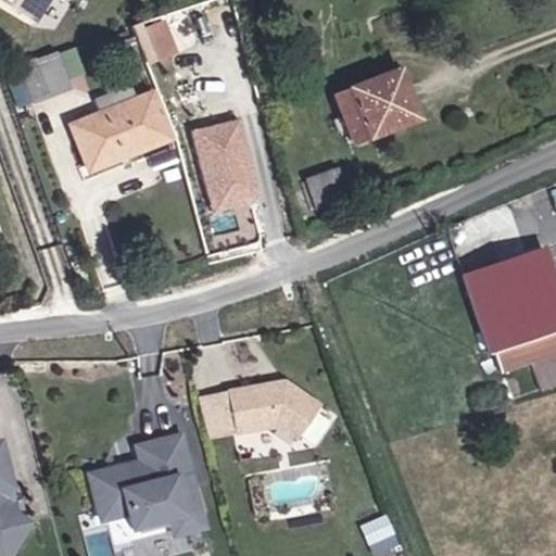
[(2,0),(35,24),(52,0),(2,0)]
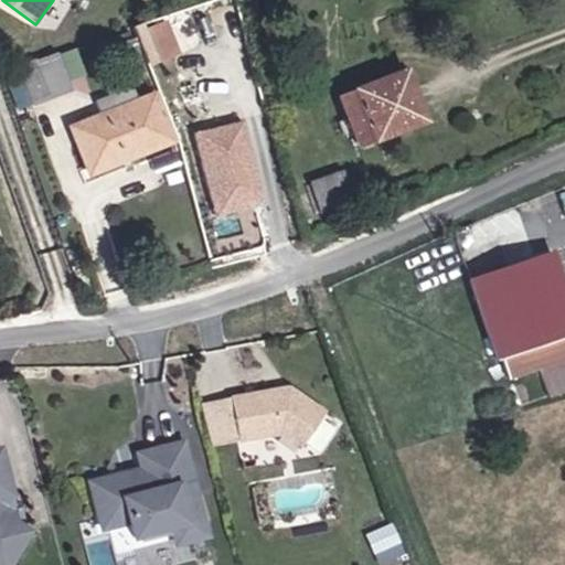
[(191,14),(170,20),(179,52),(200,46),(191,14)]
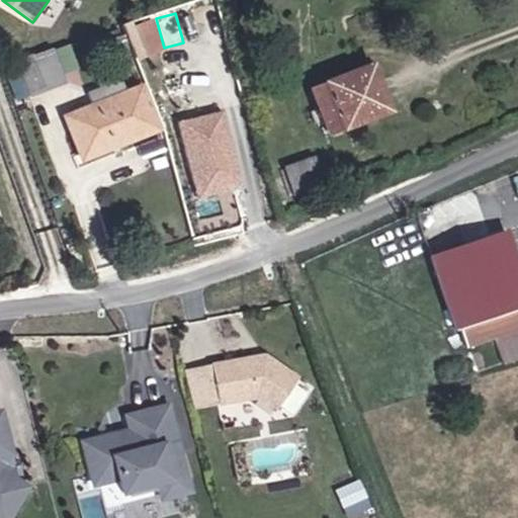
[(399,63),(412,59),(405,35),(347,55),(353,70),(341,75),(346,87),(355,84),(359,96),(405,81),(399,63)]
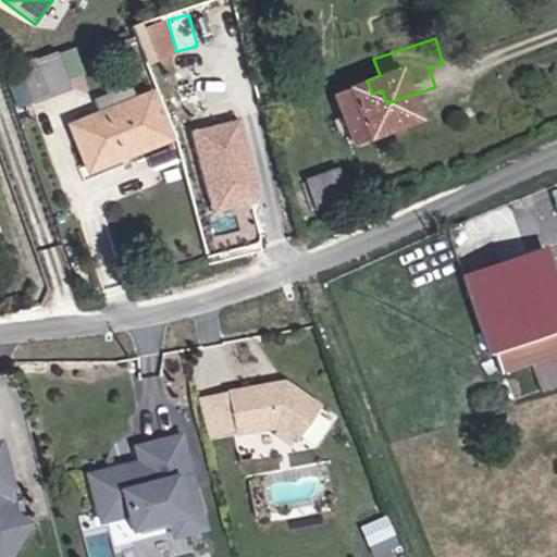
[(61,44),(40,49),(54,87),(73,83),(61,44)]
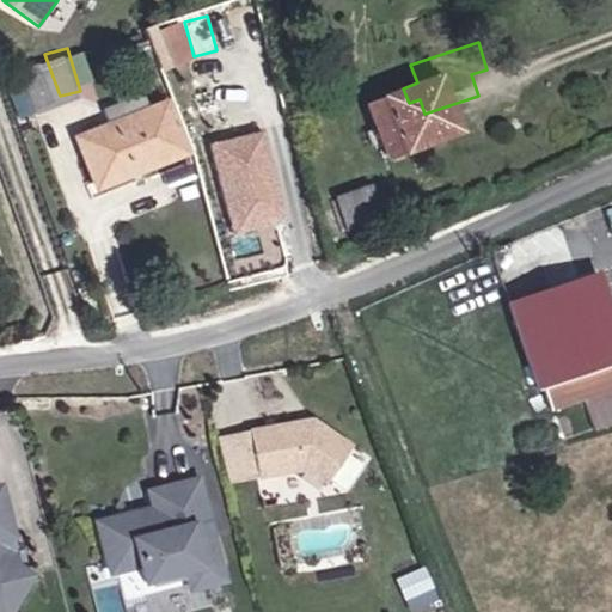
[(196,78),(108,106),(126,160),(213,129),(196,78)]
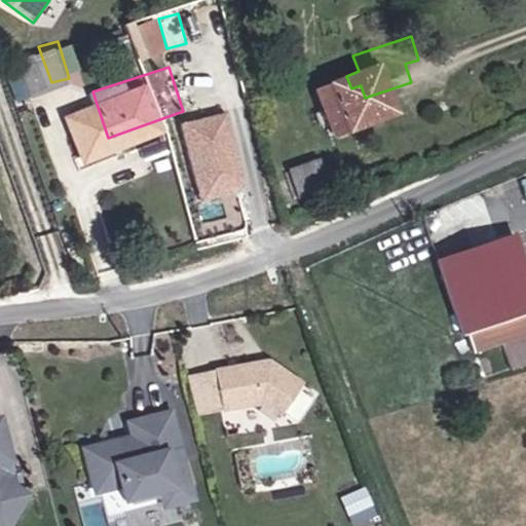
[(194,120),(212,184),(249,174),(253,171),(253,167),(254,163),(238,108),(194,120)]
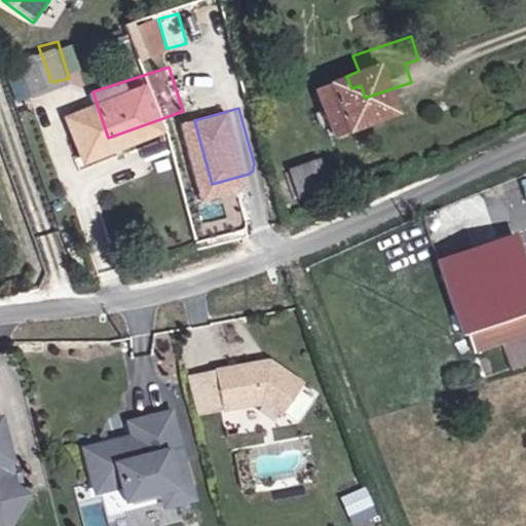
[(339,122),(311,132),(321,158),(347,149),(339,122)]
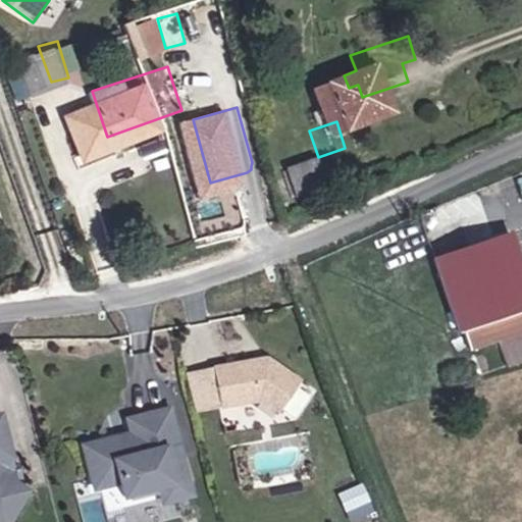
[(290,162),(294,191),(324,186),(319,158),(290,162)]
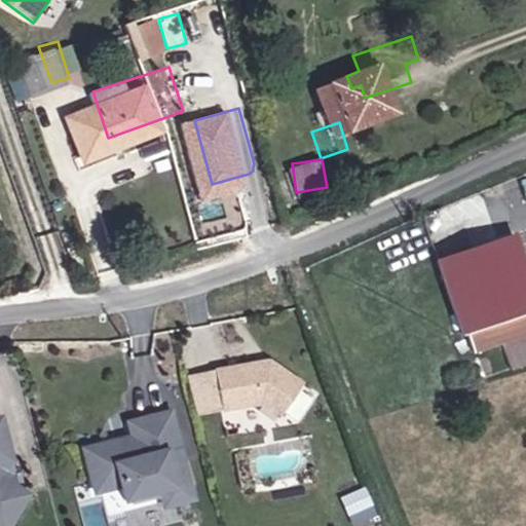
[(249,174),(212,184),(215,196),(259,184),(254,163),(253,167),(253,171),(249,174)]
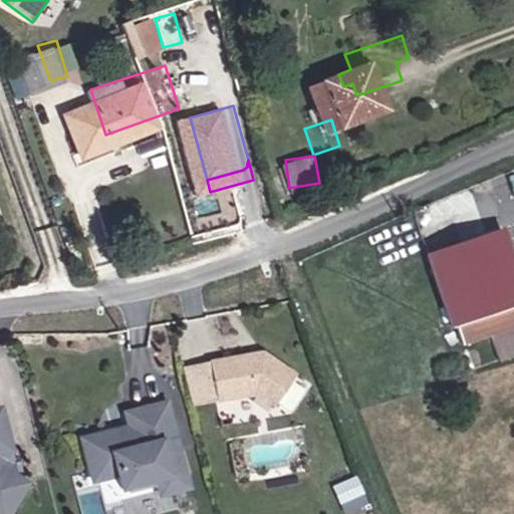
[(513,280),(500,231),(422,254),(443,324),(451,322),(456,346),(513,325),(513,280)]
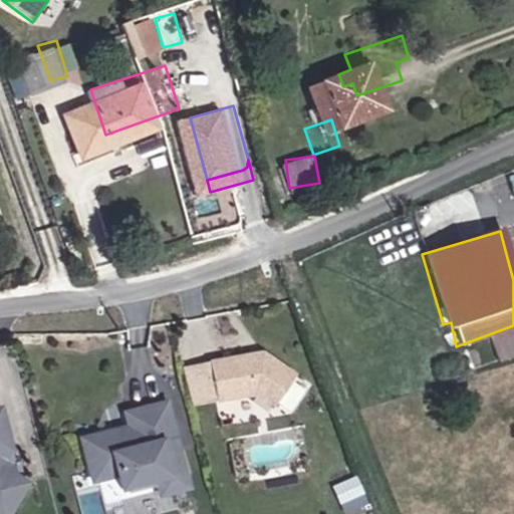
[(266,349),(183,367),(195,410),(254,396),(275,411),(300,375),(266,349)]
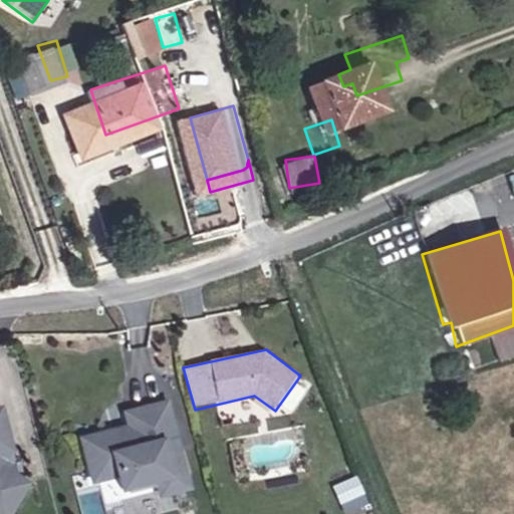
[(197,491),(171,399),(121,412),(124,426),(77,438),(90,486),(122,478),(129,495),(159,486),(162,498),(197,491)]
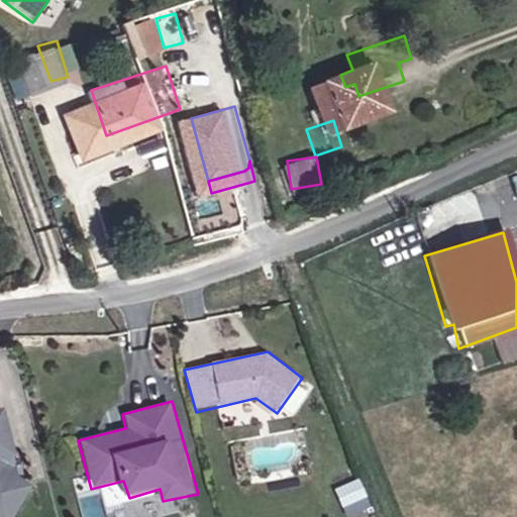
[(0,516),(1,516),(17,516),(36,487),(6,469),(3,456),(18,453),(8,409),(0,411),(0,516)]
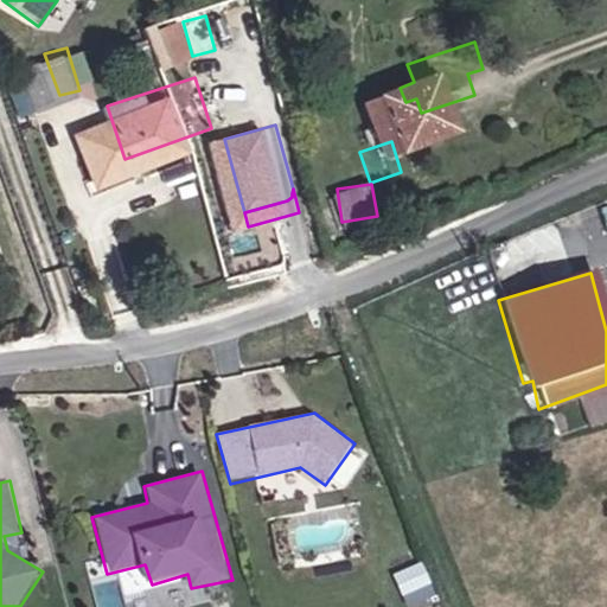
[(422,561),(394,574),(402,598),(432,587),(422,561)]
